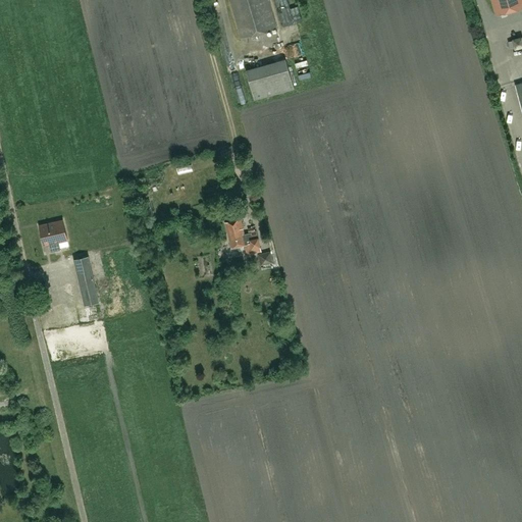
[(229,0),(242,38),(276,28),(268,0),(229,0)]
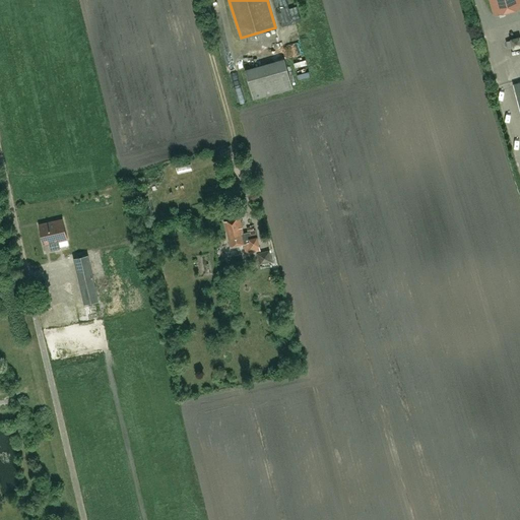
[(519,0),(489,0),(494,15),(519,7),(519,0)]
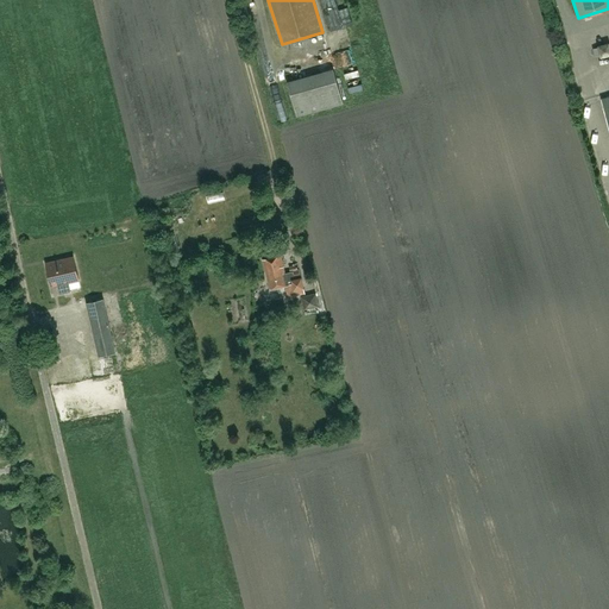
[(343,63),(355,57),(350,45),(337,50),(343,63)]
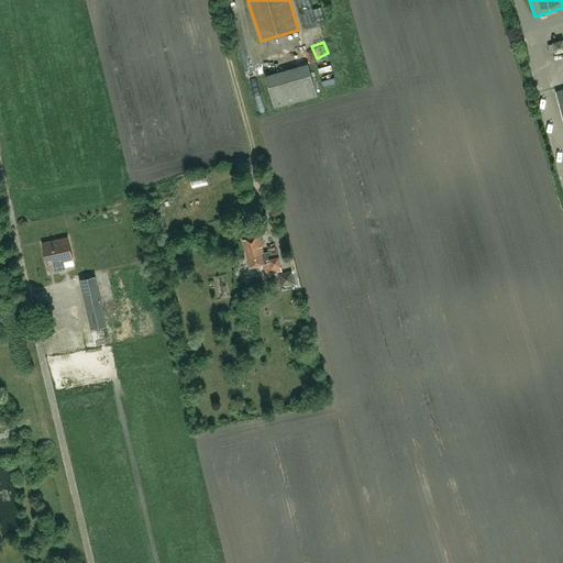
[(317,96),(308,64),(265,76),(274,108),(317,96)]
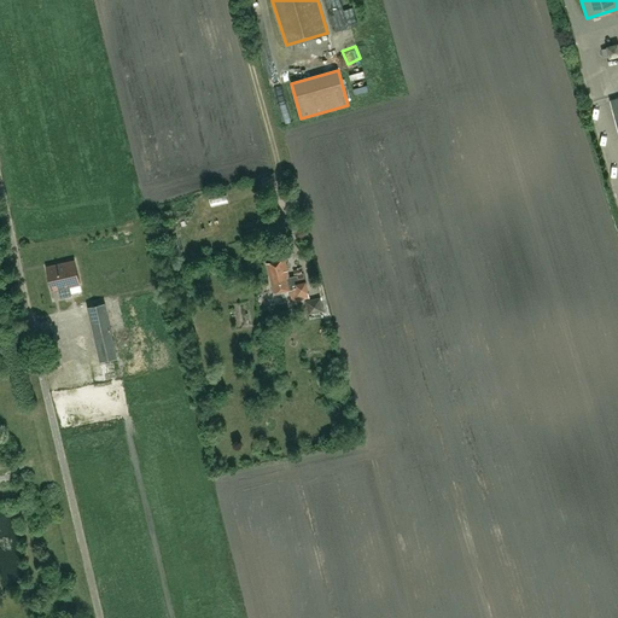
[(304,273),(302,274),(289,277),(285,258),(266,263),(273,293),(290,290),(292,302),(309,298),(304,273)]
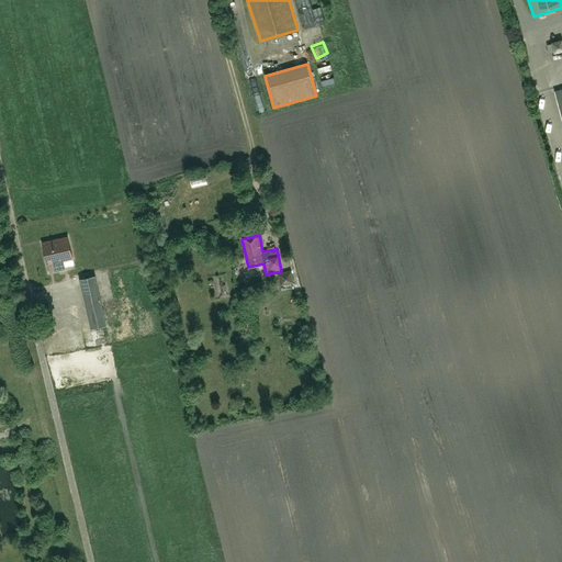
[(53,262),(55,271),(65,269),(64,260),(72,258),(68,236),(42,243),(47,263),(53,262)]
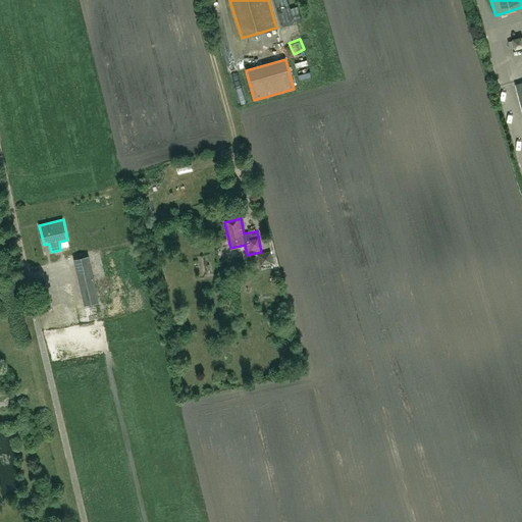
[(270,251),(258,254),(261,266),(273,263),(270,251)]
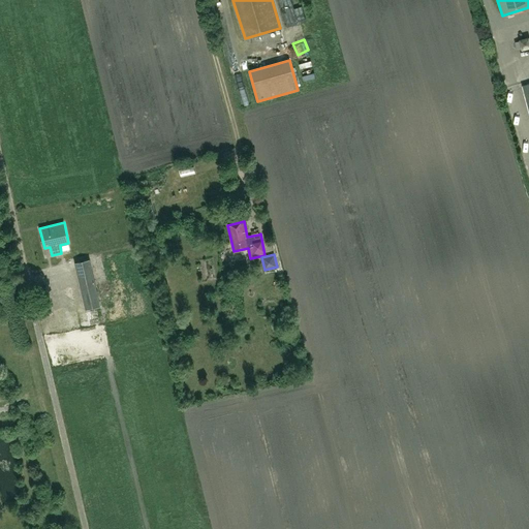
[(89,259),(74,262),(85,310),(99,307),(89,259)]
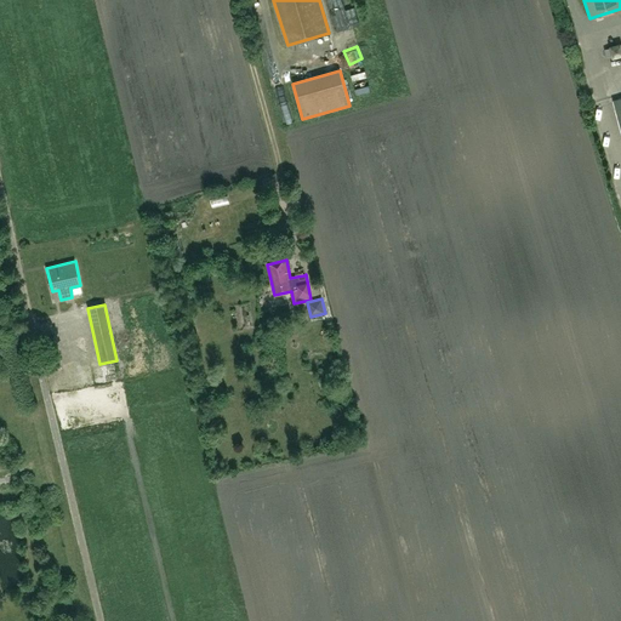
[(69,364),(72,372),(87,370),(86,360),(69,364)]
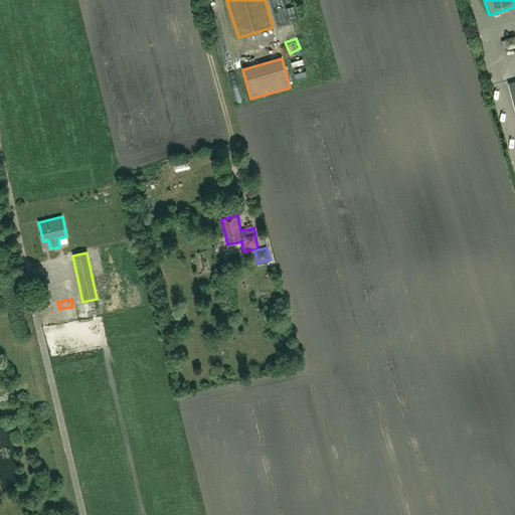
All buildings are outlined.
